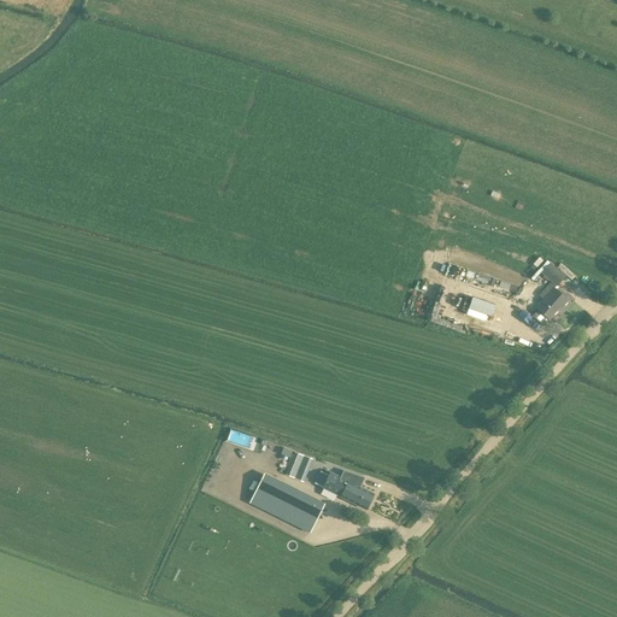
[(539,295),(544,299),(536,307),(548,318),(560,305),(562,306),(568,300),(553,288),(556,286),(556,287),(565,276),(550,263),(540,272),(550,281),(539,295)]
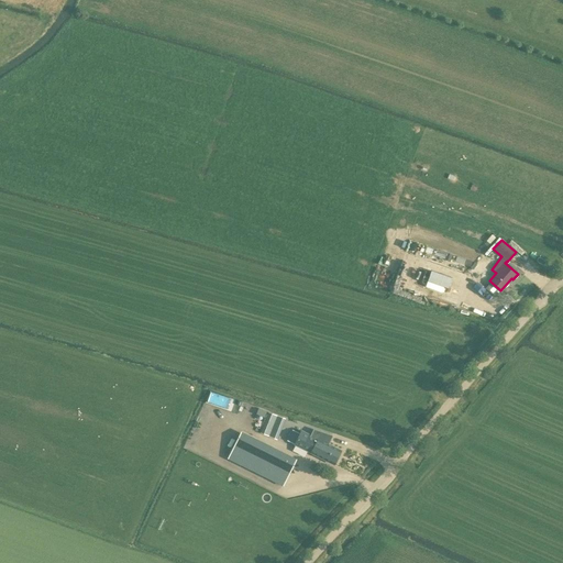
[(394,290),(404,294),(407,295),(411,283),(416,271),(404,265),(394,290)]
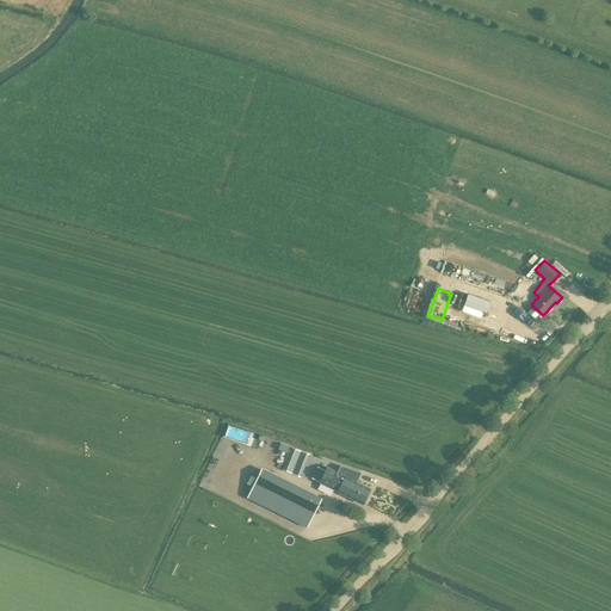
[(504,297),(506,298),(508,301),(513,295),(511,292),(510,291),(504,297)]
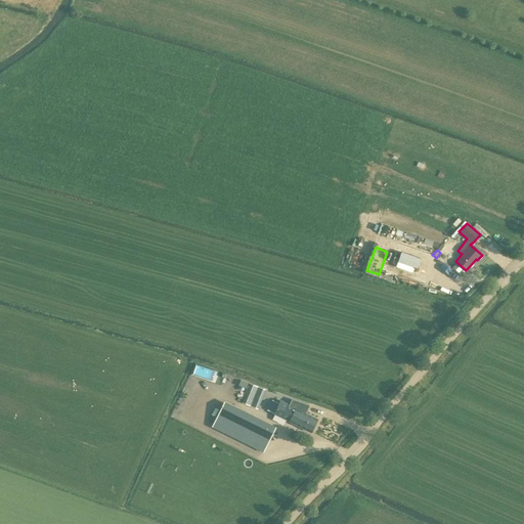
[(391,251),(388,261),(385,268),(389,270),(392,263),(394,264),(398,254),(391,251)]
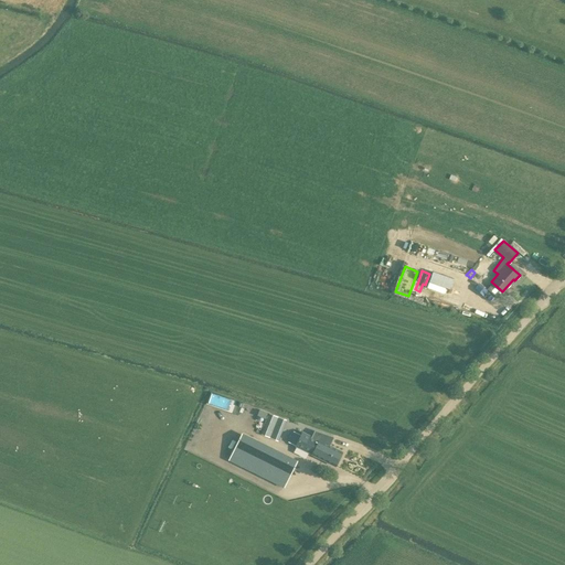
[(273,426),(274,427),(269,438),(278,441),(286,420),(277,417),(276,419),(272,418),(269,425),(273,426)]
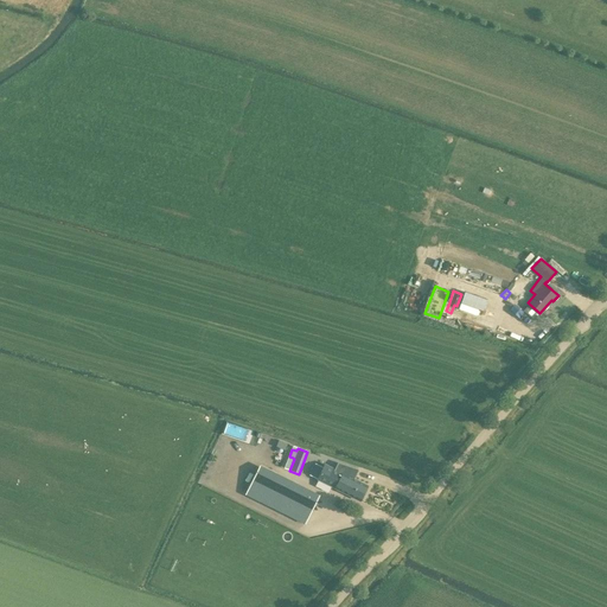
[(315,464),(310,475),(317,479),(334,489),(359,502),(366,486),(352,479),(357,470),(338,464),(334,470),(324,465),(323,467),(315,464)]
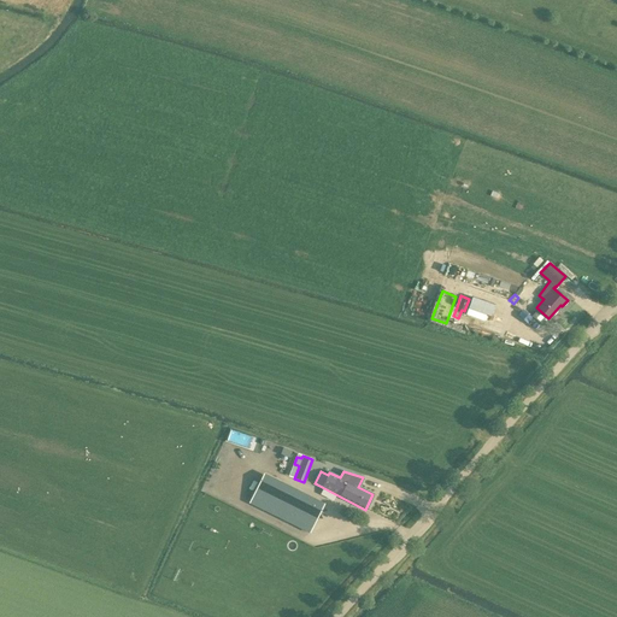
[(282,482),(268,511),(282,518),(310,533),(324,504),(297,491),(282,482)]
